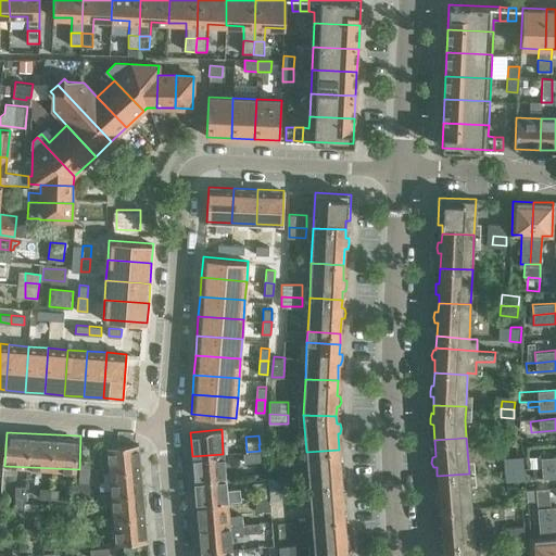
[(142,441),(109,443),(117,541),(151,539),(142,441)]
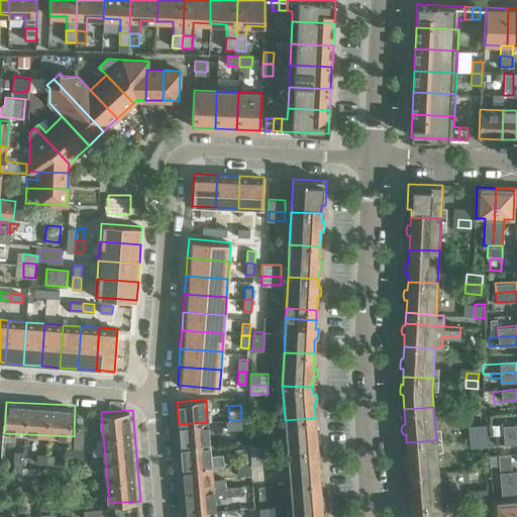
[(286,437),(288,452),(317,450),(316,442),(320,441),(320,437),(319,432),(316,432),(315,418),(285,420),(286,437)]
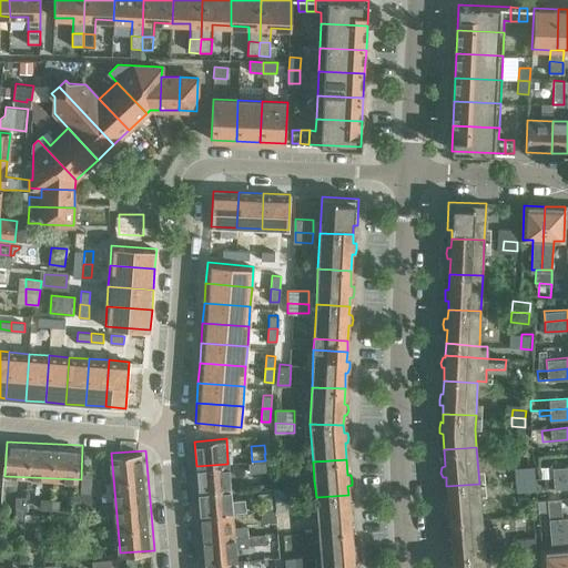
[(265,460),(252,462),(253,470),(265,469),(265,460)]
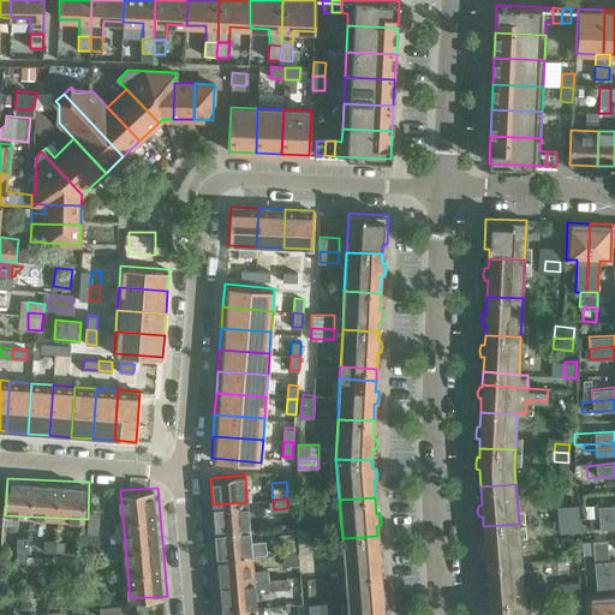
[(213,505),(215,531),(249,529),(246,502),(213,505)]
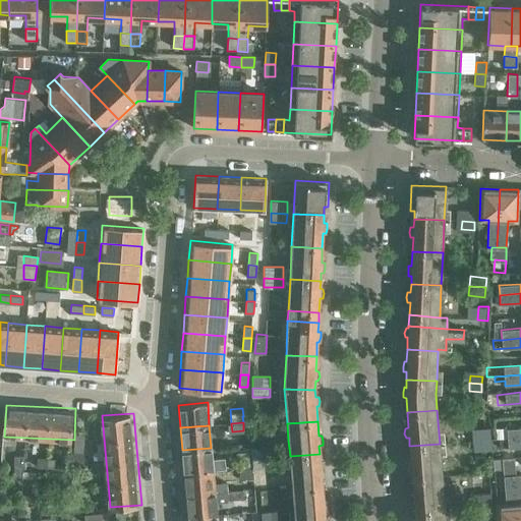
[(496,440),(500,439),(508,439),(520,438),(520,427),(496,429),(496,440)]
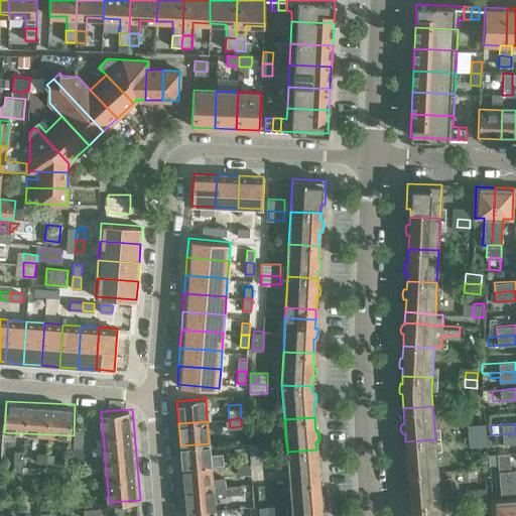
[(473,428),(473,437),(485,436),(484,427),(473,428)]
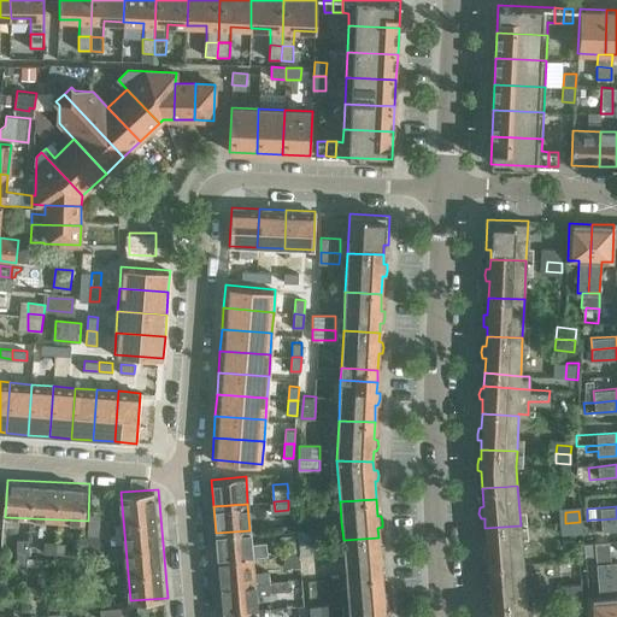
[(616,529),(616,518),(601,519),(592,519),(592,532),(616,529)]
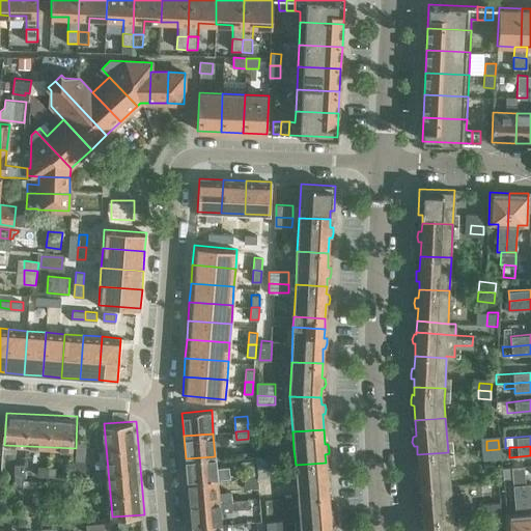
[(499,449),(486,450),(487,458),(499,458),(499,449)]
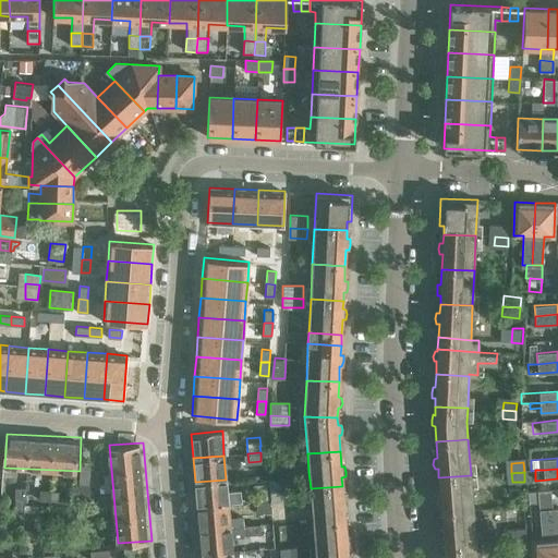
[(440,497),(441,512),(474,510),(471,475),(438,477),(439,486),(436,486),(435,492),(437,497),(440,497)]
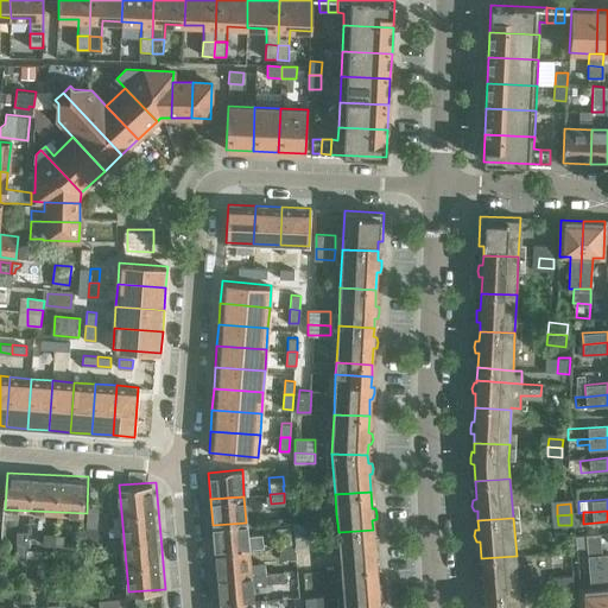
[(293,524),(296,534),(315,533),(314,521),(293,524)]
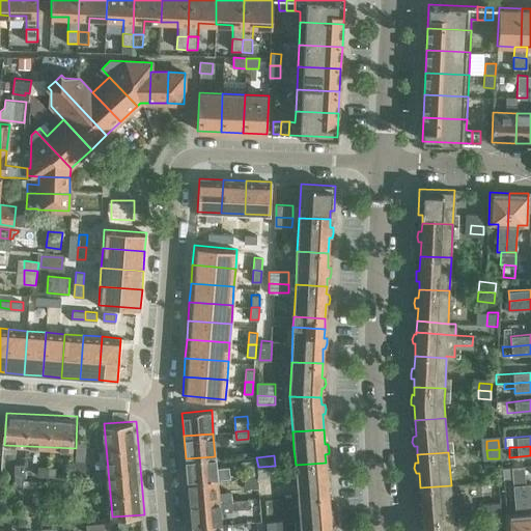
[(186,458),(188,482),(217,479),(229,478),(228,468),(216,469),(215,456),(186,458)]
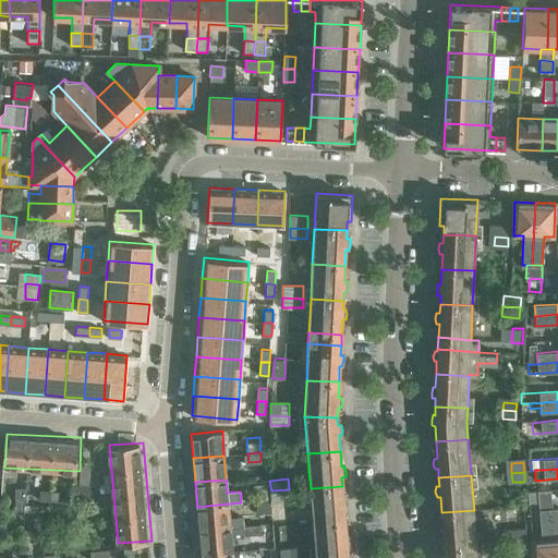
[(255,501),(257,501),(268,500),(267,485),(254,486),(255,501)]
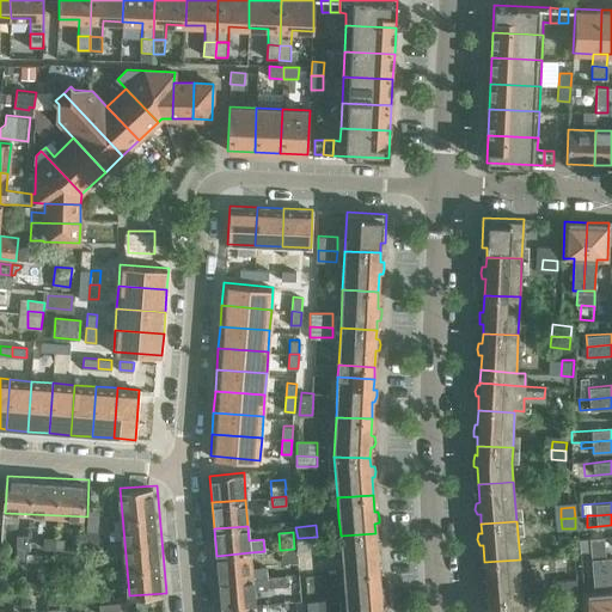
[(341,536),(343,574),(379,571),(377,554),(380,554),(381,548),(380,542),(377,543),(375,533),(341,536)]
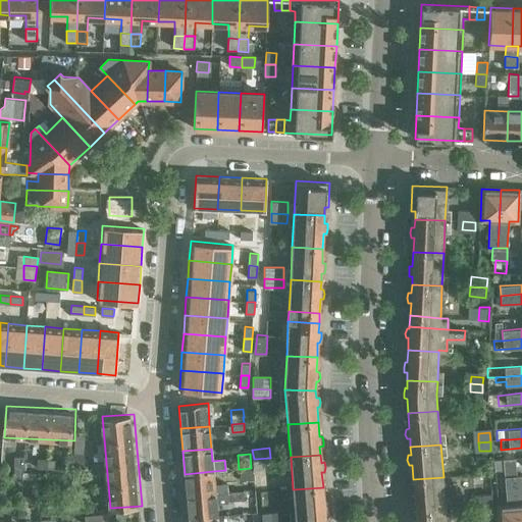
[(270,458),(254,459),(255,470),(272,468),(270,458)]
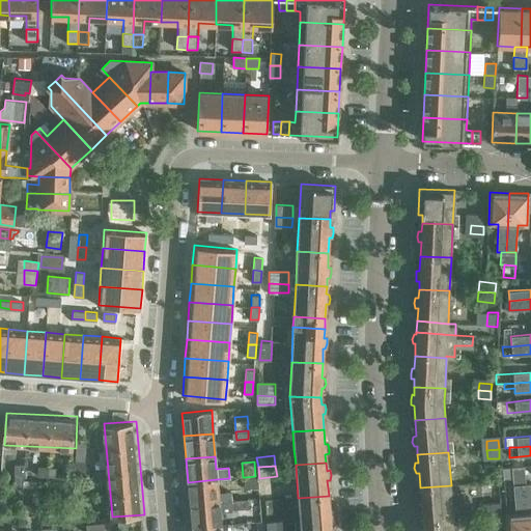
[(512,479),(513,485),(523,484),(526,484),(524,467),(522,468),(512,468),(512,479)]
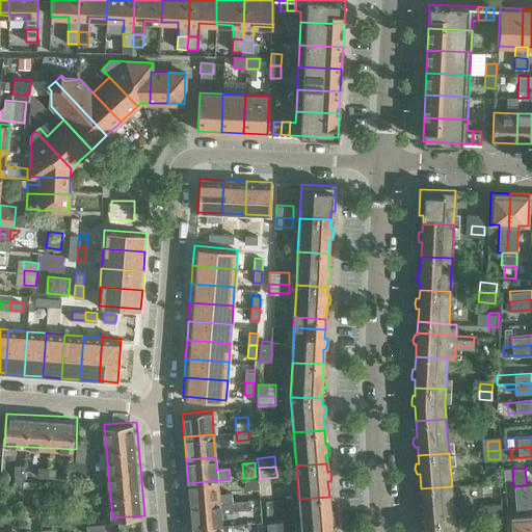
[(513,469),(503,470),(504,481),(513,480),(513,469)]
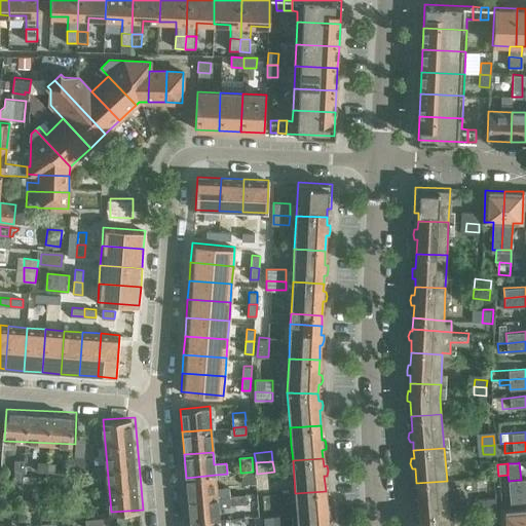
[(253,472),(242,473),(243,485),(254,484),(253,472)]
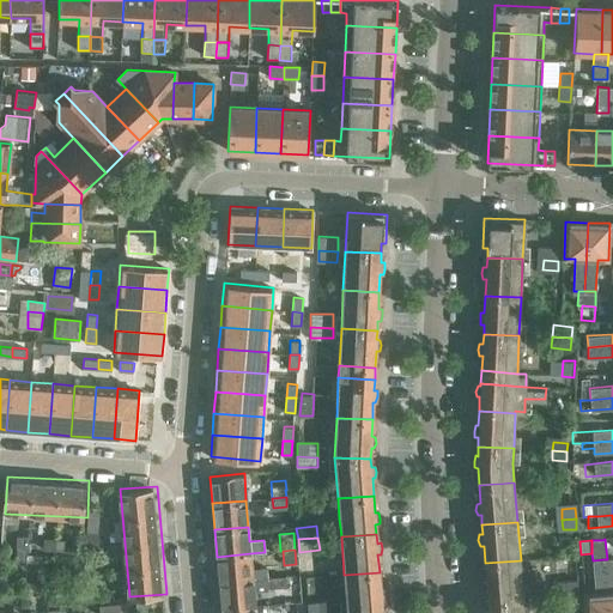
[(559,552),(562,578),(575,578),(572,551),(559,552)]
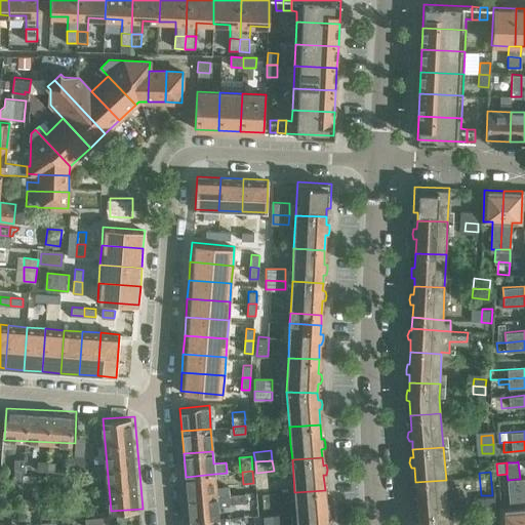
[(186,477),(188,499),(216,496),(229,495),(229,486),(215,487),(214,474),(186,477)]
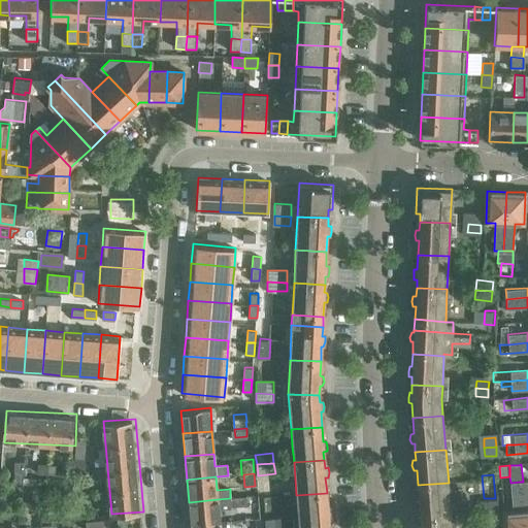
[(503,512),(504,527),(524,527),(520,482),(510,483),(513,512),(503,512)]
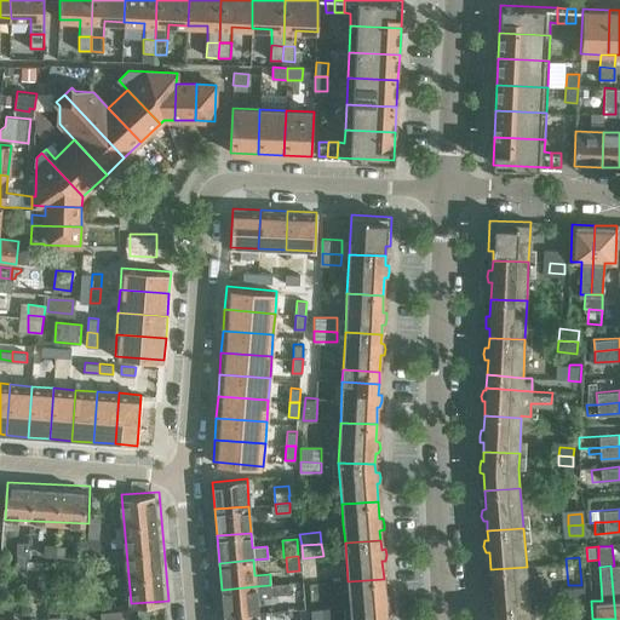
[(493,598),(493,608),(529,604),(527,567),(491,569),(492,586),(488,586),(487,592),(489,598),(493,598)]
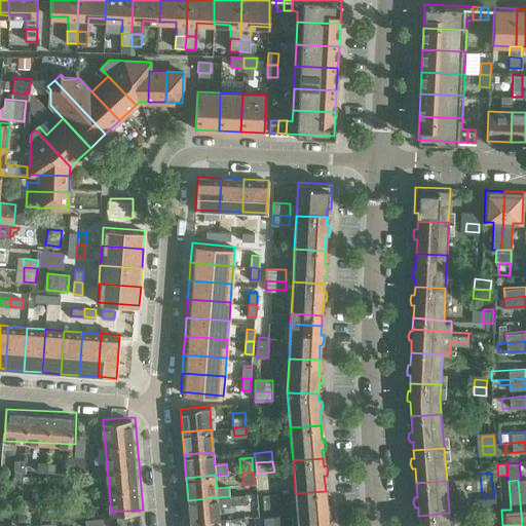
[(295,493),(297,525),(328,524),(327,516),(330,516),(331,511),(330,505),(327,505),(326,491),(295,493)]
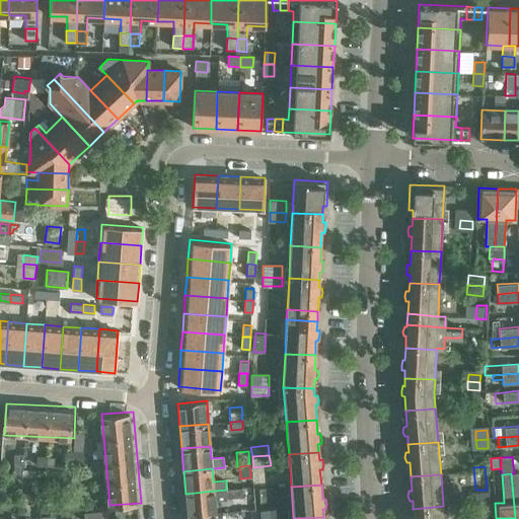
[(186,494),(188,515),(216,513),(215,501),(227,500),(227,498),(242,497),(241,489),(214,491),(186,494)]
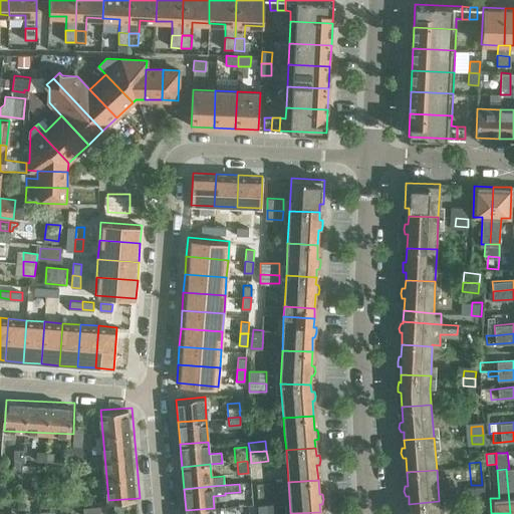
[(470,490),(471,498),(483,497),(482,489),(470,490)]
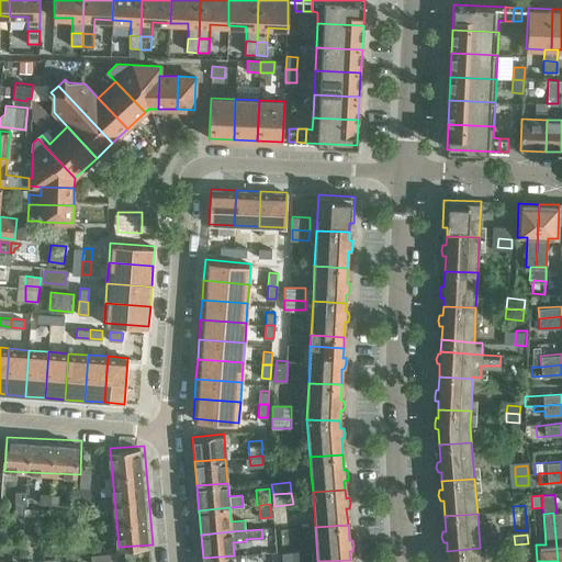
[(528,543),(515,544),(515,553),(528,552),(528,543)]
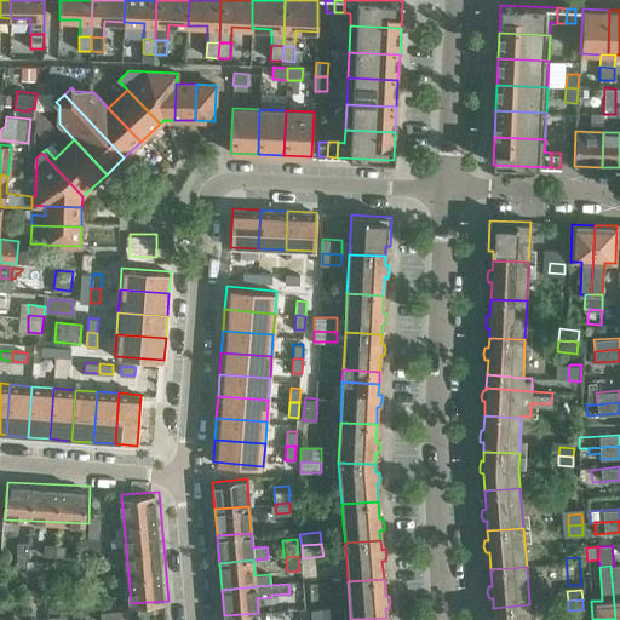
[(530,619),(529,604),(493,608),(494,618),(489,618),(489,619),(530,619)]
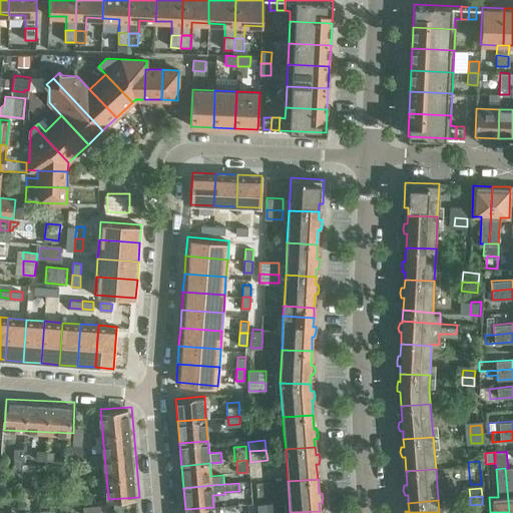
[(259,504),(259,512),(276,512),(275,502),(259,504)]
